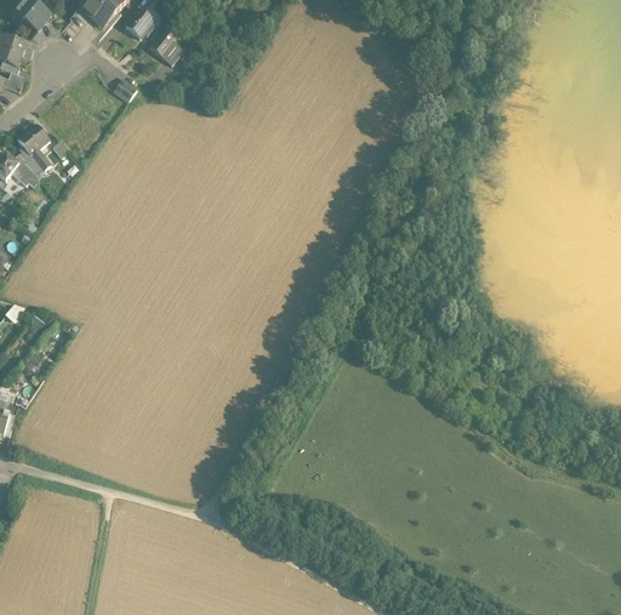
[(51,13),(35,0),(21,0),(15,7),(26,18),(24,20),(38,30),(51,13)]
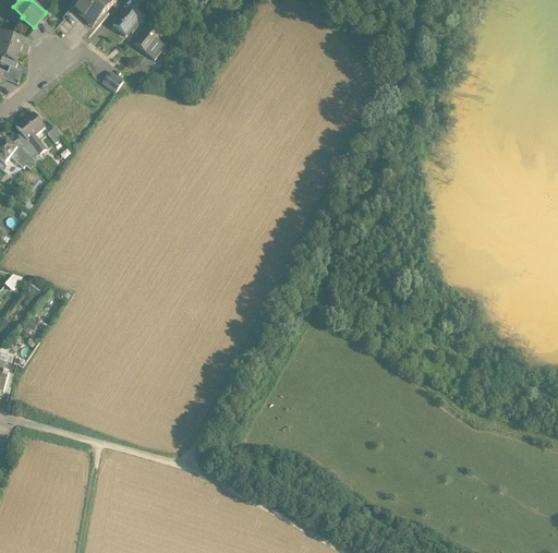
[(75,0),(71,5),(92,23),(111,0),(75,0)]
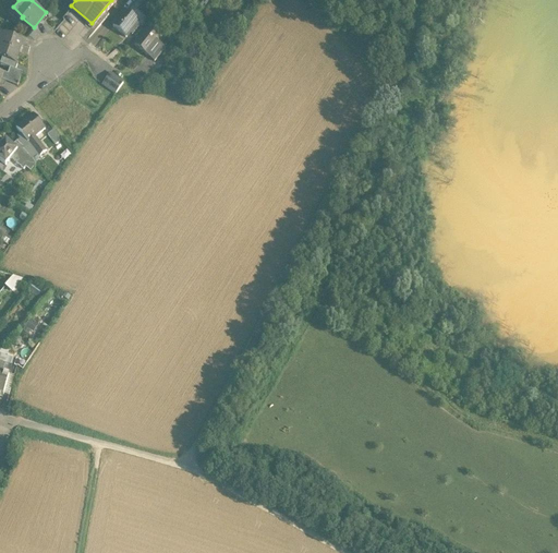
[(137,16),(125,5),(112,21),(125,32),(130,26),(132,28),(138,20),(136,17),(137,16)]
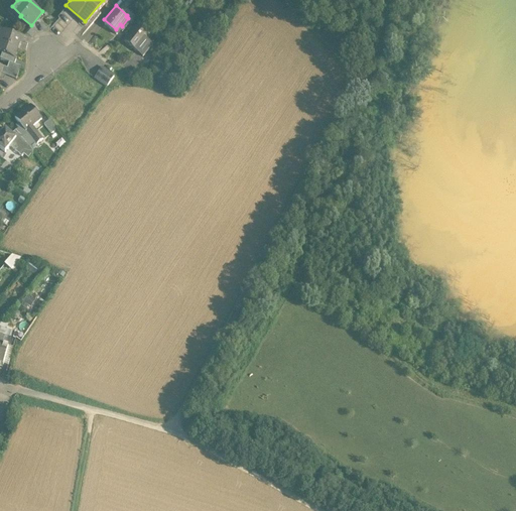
[(165,17),(160,13),(156,17),(161,21),(165,17)]
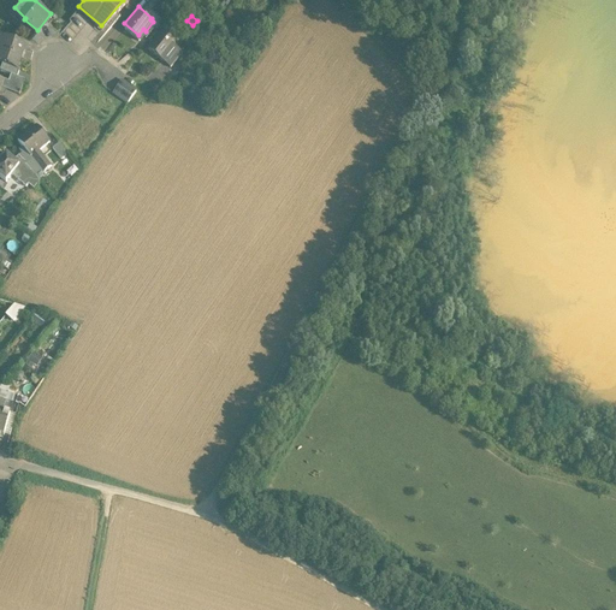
[(185,29),(171,17),(165,25),(178,36),(185,29)]
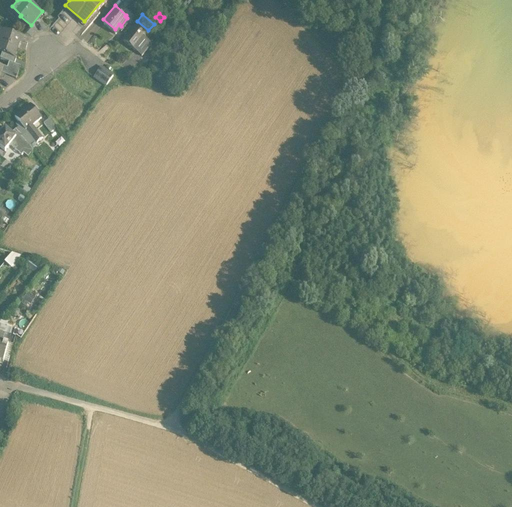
[(136,20),(132,24),(130,22),(124,29),(127,31),(123,36),(135,45),(145,33),(147,30),(148,31),(148,30),(137,21),(136,20)]
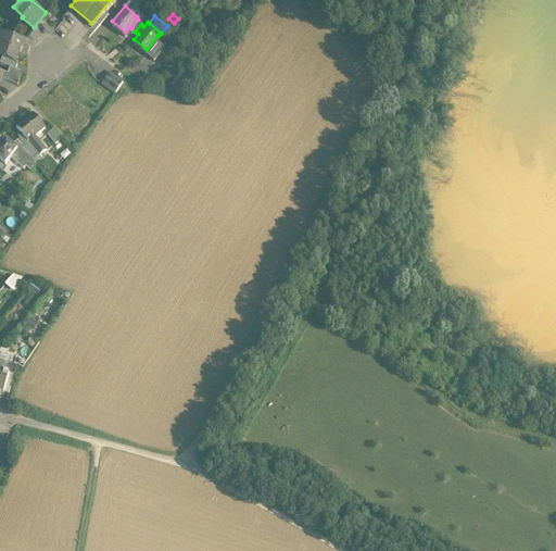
[(23,39),(0,30),(0,53),(2,55),(16,60),(20,49),(19,48),(21,40),(23,40),(23,39)]
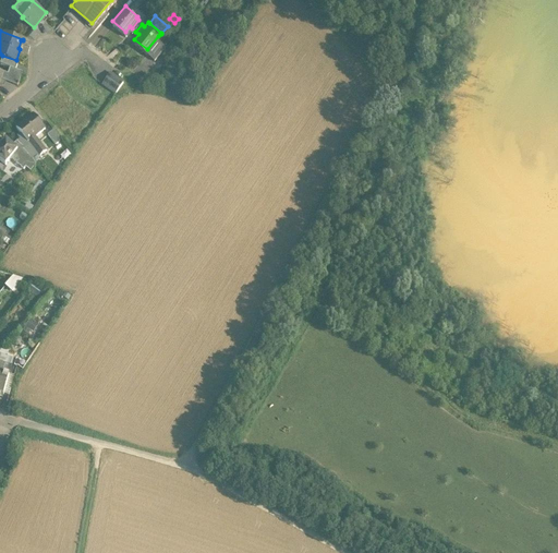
[(165,43),(158,36),(149,47),(156,52),(165,43)]
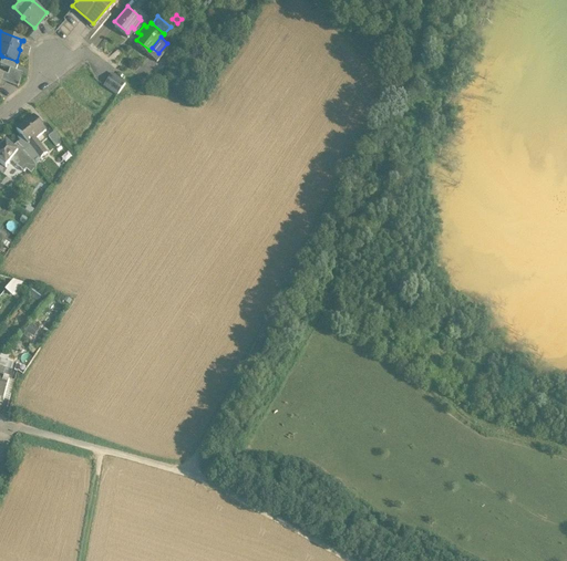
[(17,61),(2,56),(0,63),(10,66),(17,69),(19,62),(17,61)]
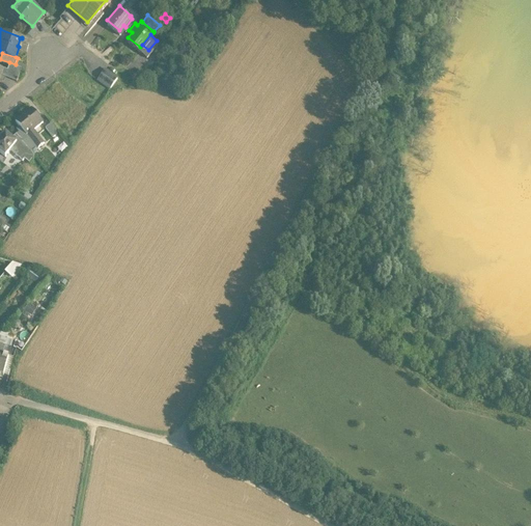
[(16,64),(9,62),(5,75),(17,79),(22,66),(16,64)]
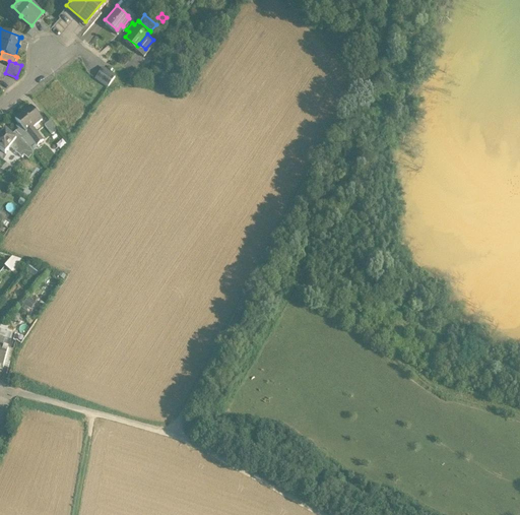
[(114,72),(103,64),(95,74),(108,82),(114,72)]
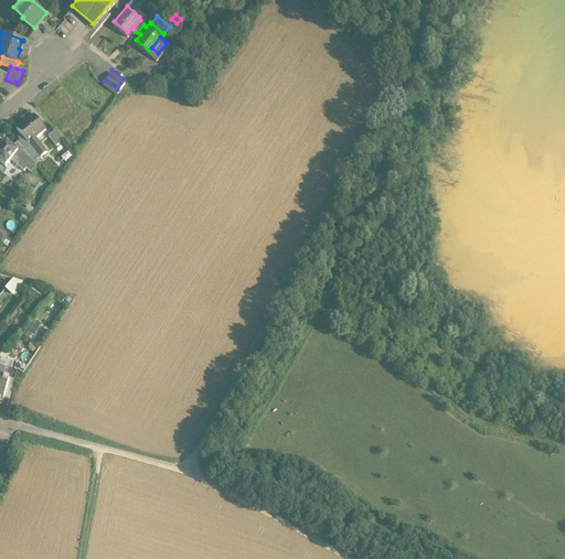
[(33,113),(17,126),(21,132),(28,141),(34,136),(45,127),(33,113)]
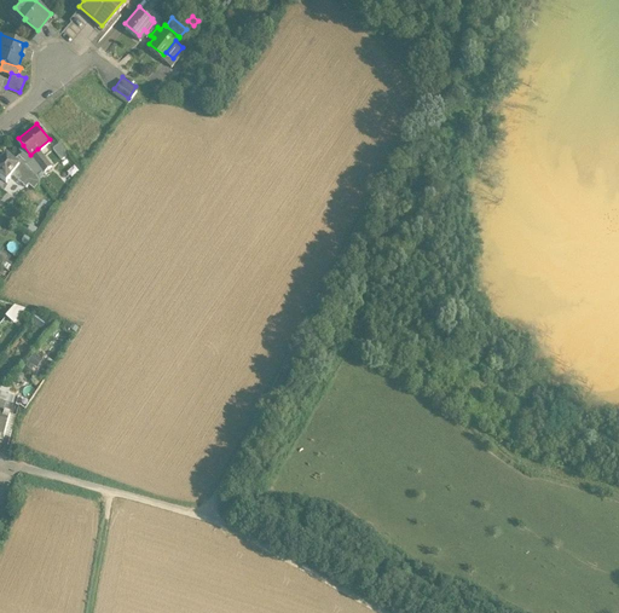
[(68,151),(59,142),(53,145),(62,156),(68,151)]
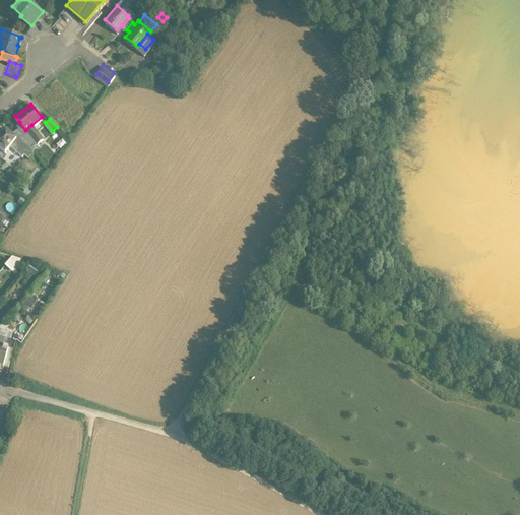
[(31,125),(25,130),(19,122),(17,124),(19,127),(16,129),(19,132),(24,139),(29,145),(35,141),(36,143),(43,138),(37,129),(36,130),(31,125)]
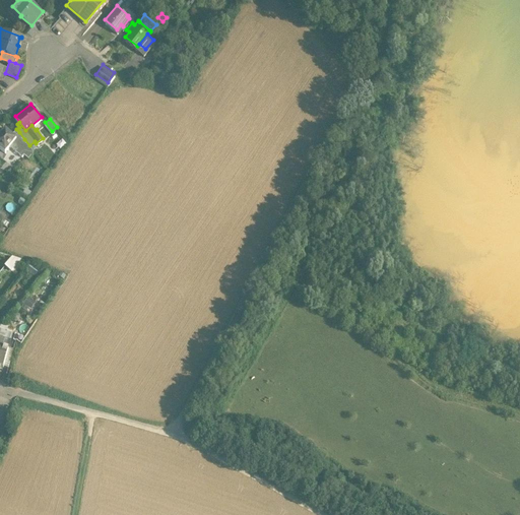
[(3,127),(0,130),(0,145),(5,150),(14,139),(16,137),(15,136),(3,127)]
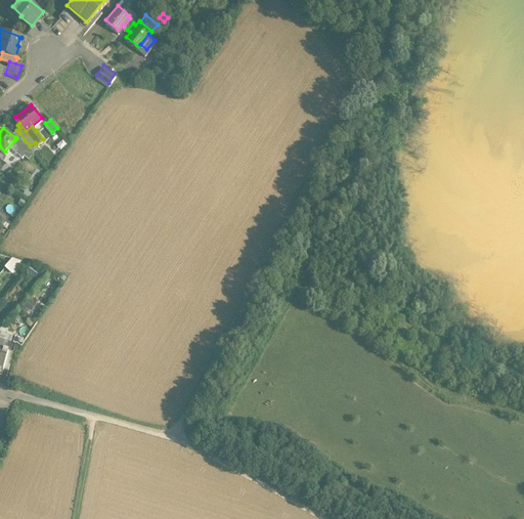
[(19,133),(15,137),(16,138),(14,140),(20,144),(25,140),(19,133)]
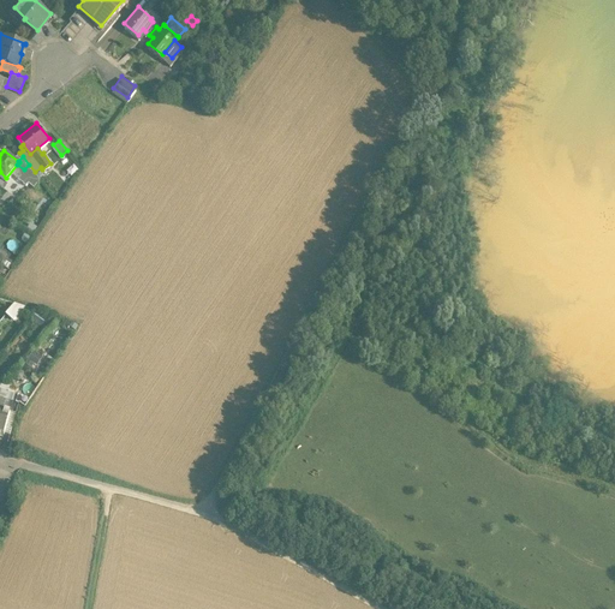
[(24,169),(19,175),(27,181),(28,180),(35,172),(29,165),(24,169)]
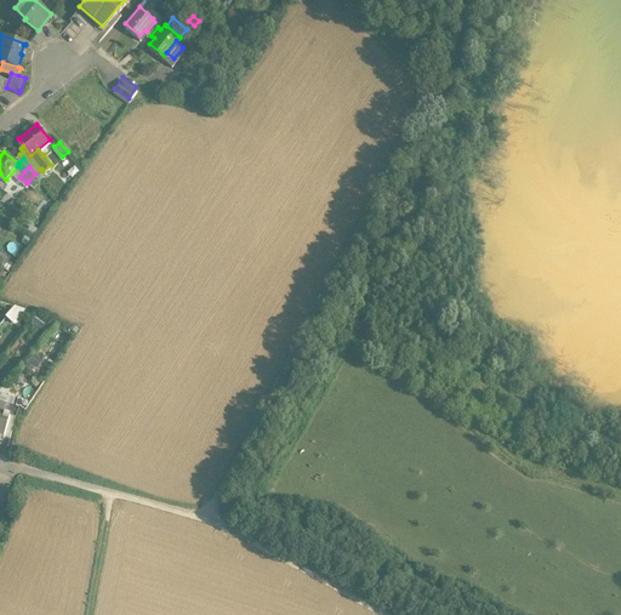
[(35,174),(28,182),(34,187),(40,180),(35,174)]
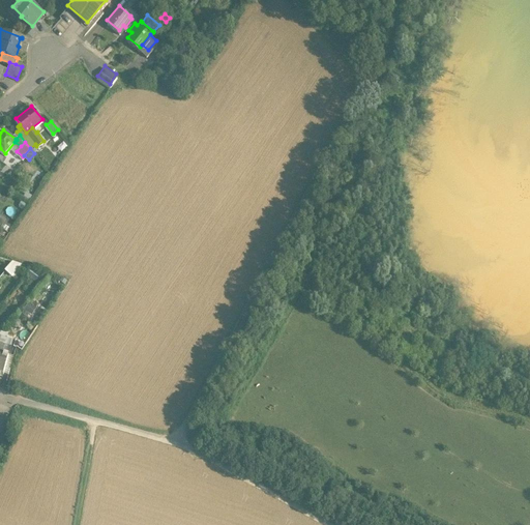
[(15,271),(23,261),(16,255),(7,265),(15,271)]
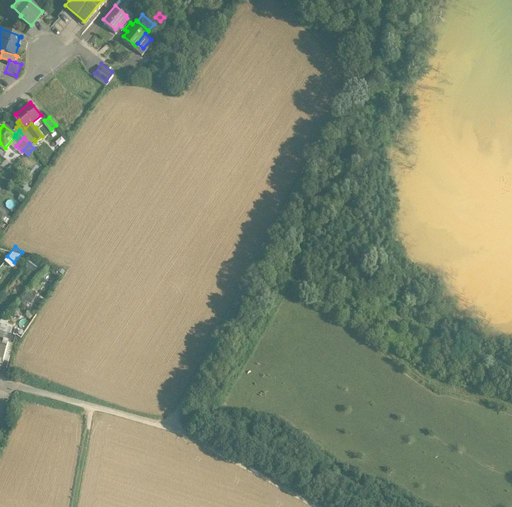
[(32,257),(28,261),(35,267),(39,264),(32,257)]
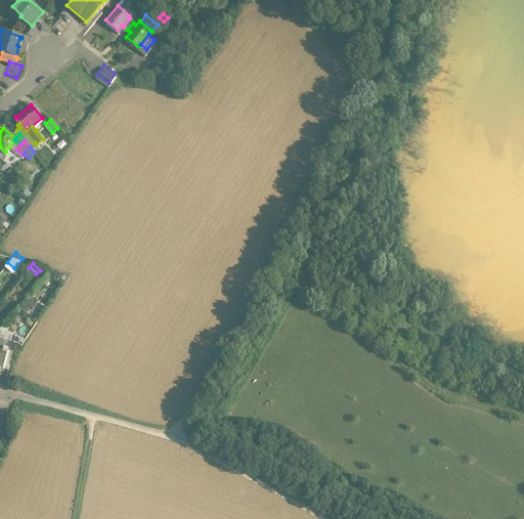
[(12,331),(0,327),(0,333),(10,337),(12,331)]
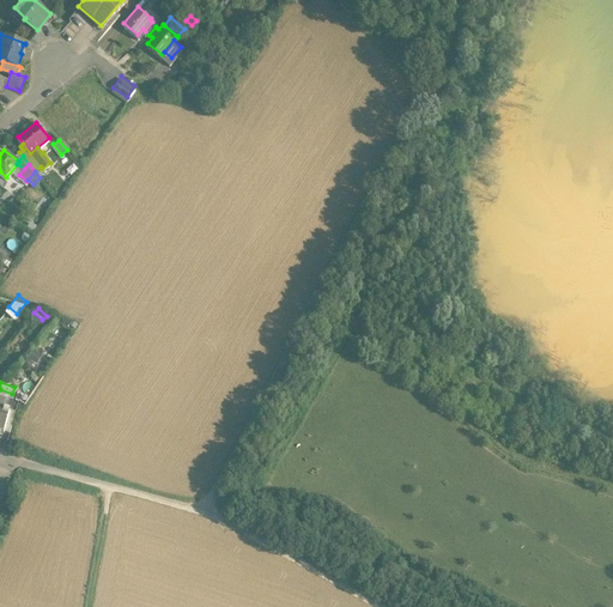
[(0,401),(10,405),(12,394),(0,389),(0,401)]
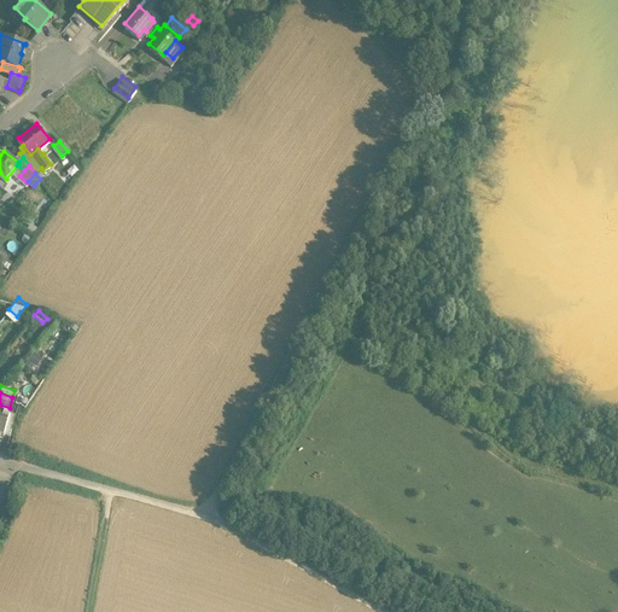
[(16,411),(10,408),(4,429),(10,431),(16,411)]
